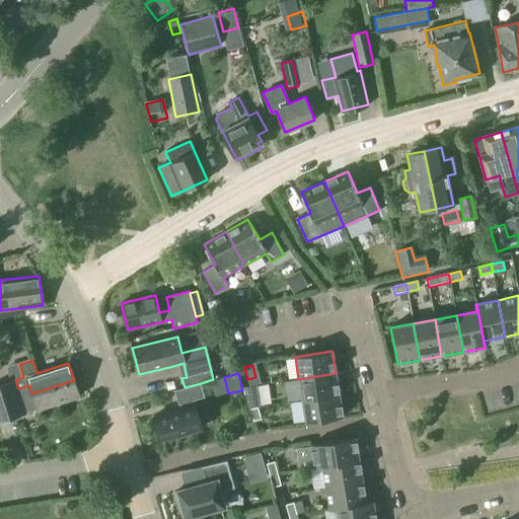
[(339,394),(336,373),(298,379),(302,400),(339,394)]
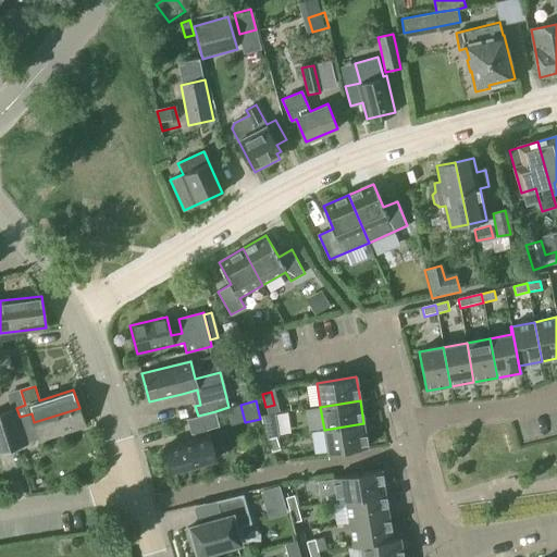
[(20,417),(16,408),(0,412),(0,452),(85,424),(79,408),(34,422),(32,413),(20,417)]
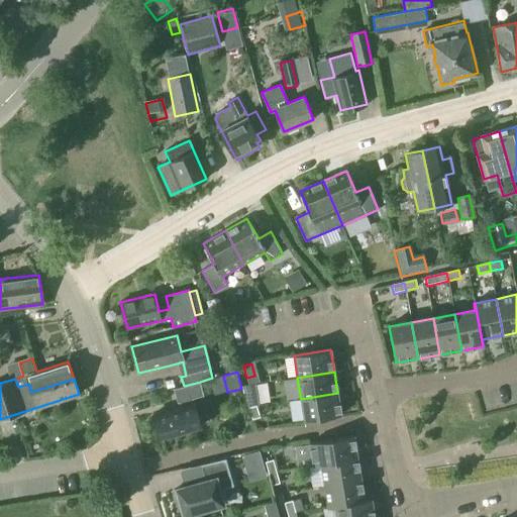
[(181,407),(151,414),(158,437),(199,427),(192,399),(204,396),(200,382),(184,386),(174,389),(178,403),(180,403),(181,407)]
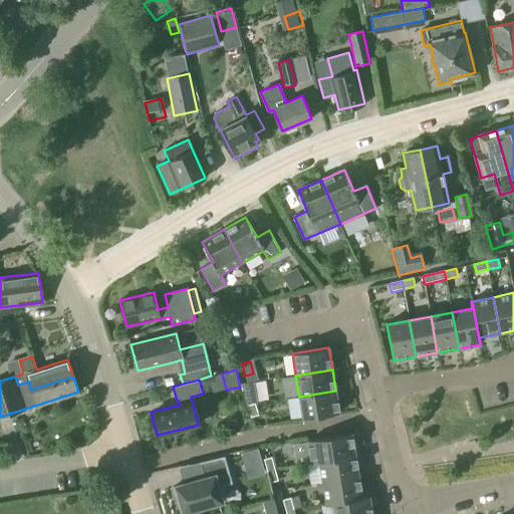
[(335,391),(299,397),(302,419),(339,414),(335,391)]
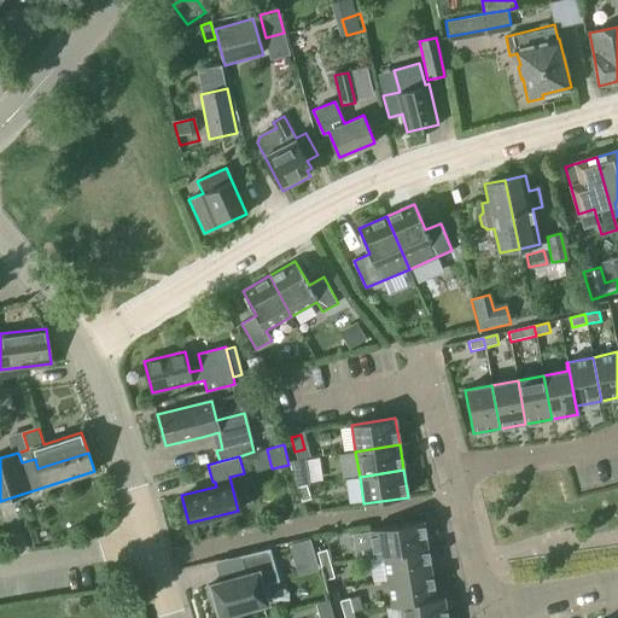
[(292,474),(297,489),(307,485),(302,471),(292,474)]
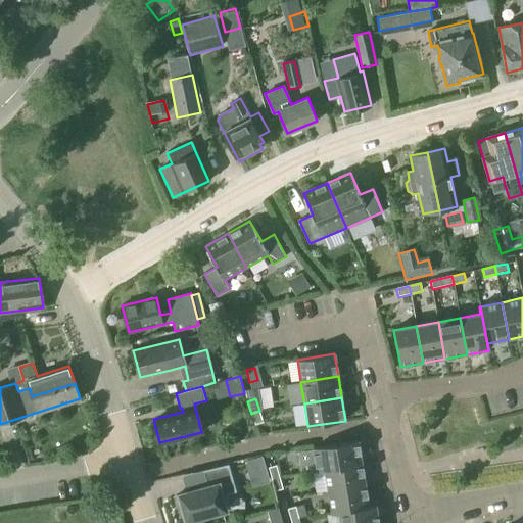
[(251,414),(254,425),(263,423),(259,411),(251,414)]
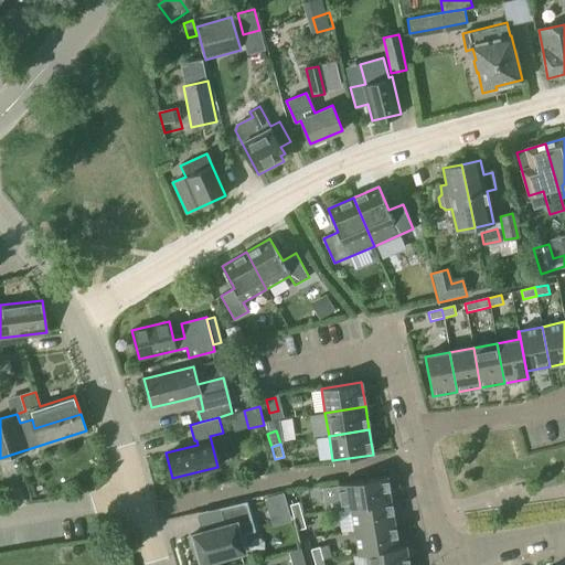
[(343,510),(351,509),(391,502),(387,477),(339,484),(343,510)]
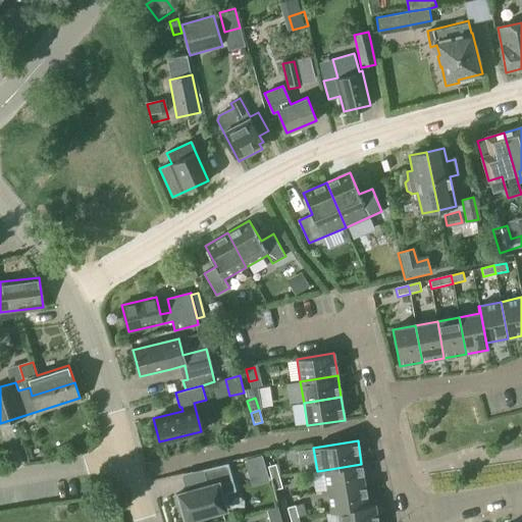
[(250,472),(266,467),(262,455),(246,459),(250,472)]
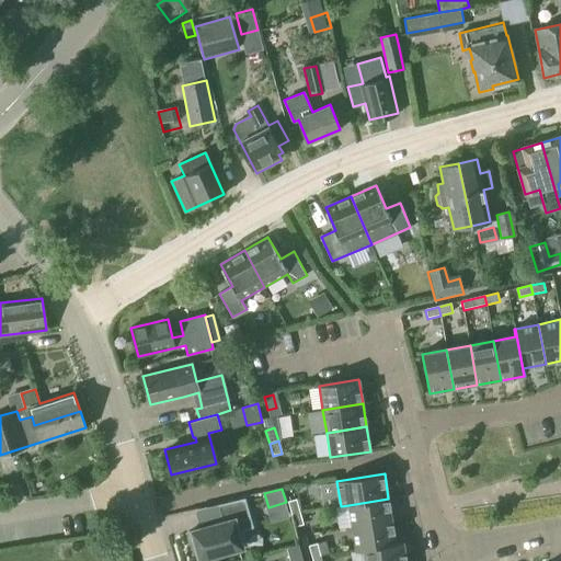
[(245,546),(241,528),(251,525),(243,497),(218,505),(224,522),(189,533),(193,550),(196,549),(199,559),(245,546)]
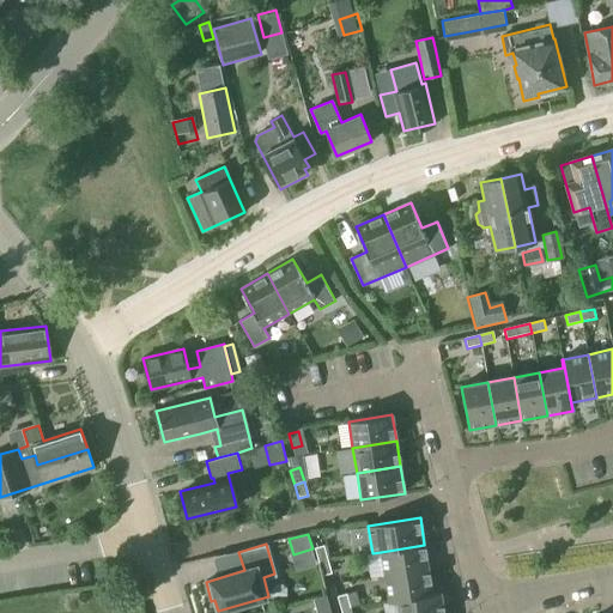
[(381,552),(384,576),(428,570),(424,545),(381,552)]
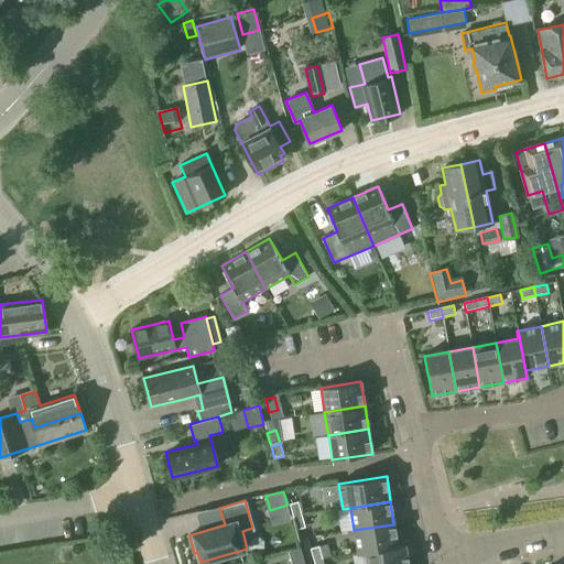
[(289,505),(293,518),(302,514),(297,502),(289,505)]
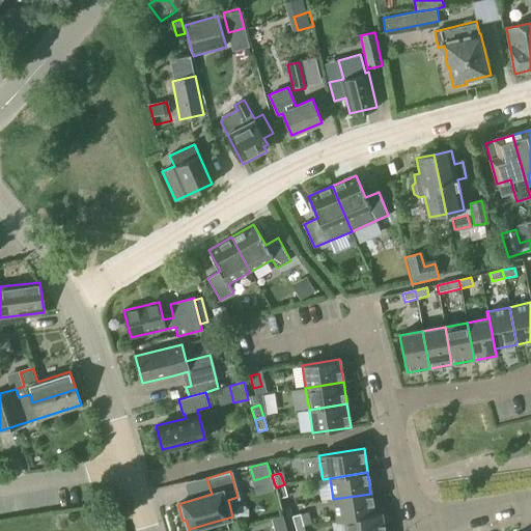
[(284,484),(276,487),(279,499),(287,497),(284,484)]
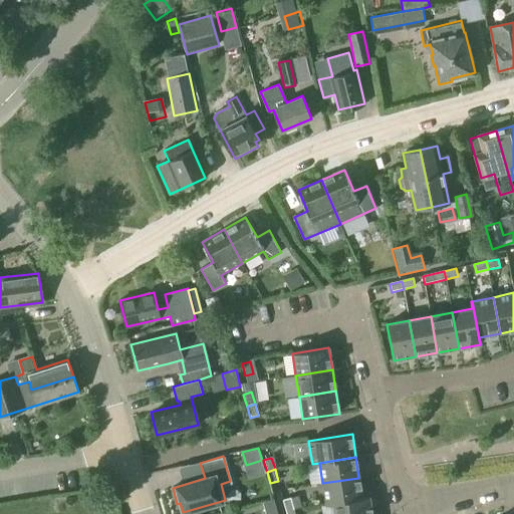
[(358,478),(322,483),(325,505),(333,504),(362,499),(358,478)]
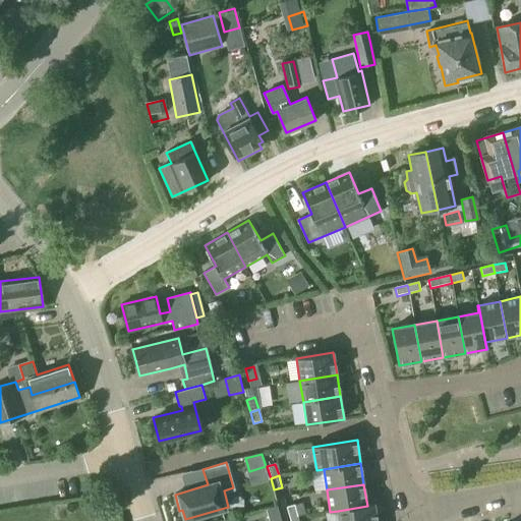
[(286,507),(289,519),(297,517),(294,505),(286,507)]
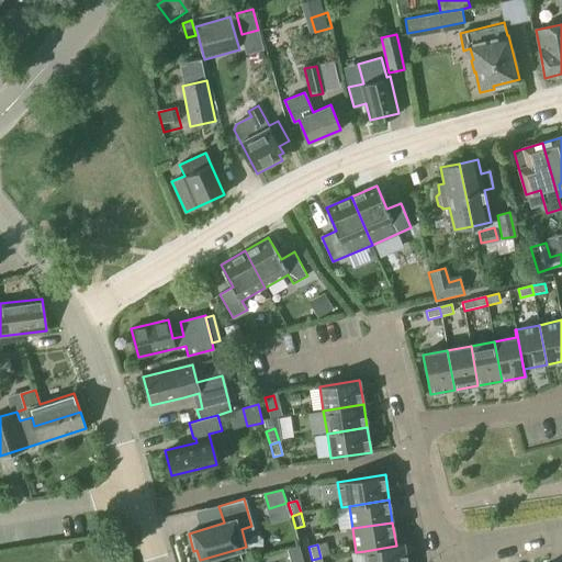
[(364,551),(366,561),(406,561),(404,544),(396,546),(364,551)]
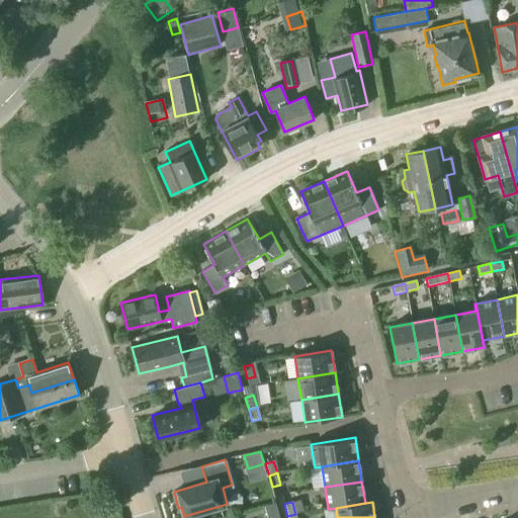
[(276,503),(264,506),(267,517),(279,514),(276,503)]
